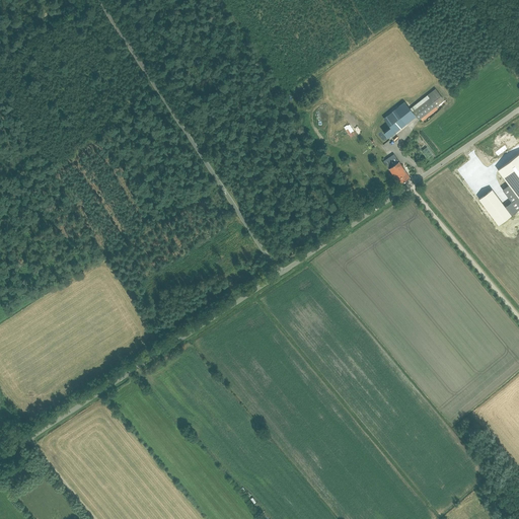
[(384,134),(388,139),(406,125),(408,125),(417,118),(419,121),(444,100),(436,89),(400,118),(395,110),(383,120),(391,129),(384,134)]
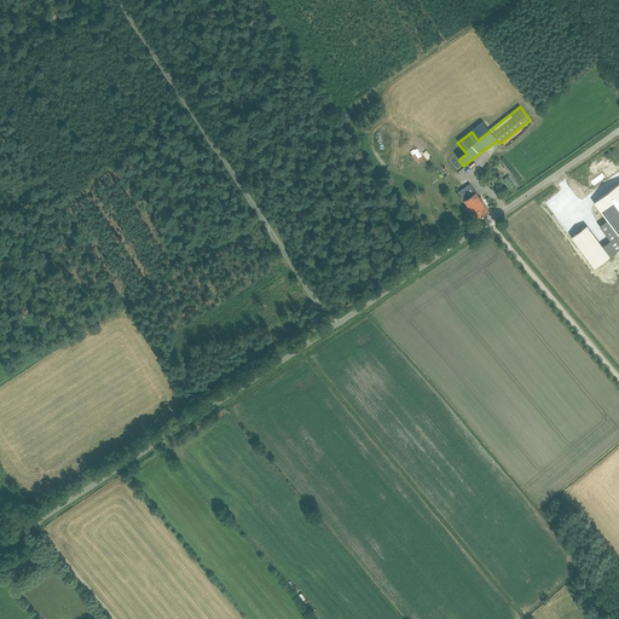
[(503,181),(509,190),(516,185),(509,177),(503,181)]
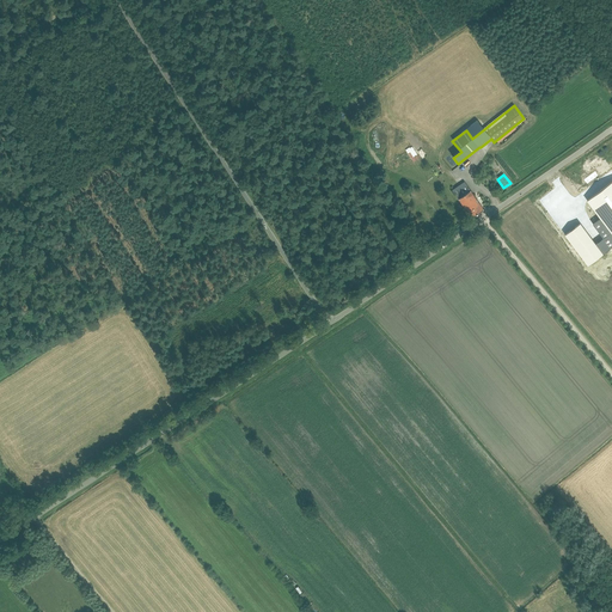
[(564,233),(587,265),(611,248),(611,179),(586,199),(599,218),(592,224),(585,228),(580,222),(564,233)]
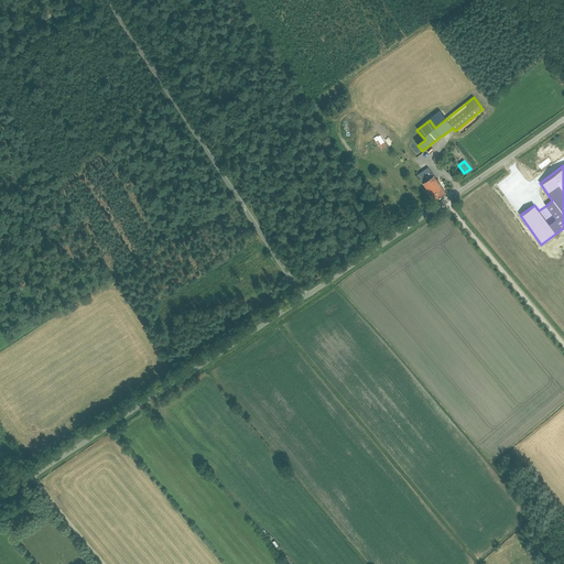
[(418,175),(423,184),(434,176),(427,169),(418,175)]
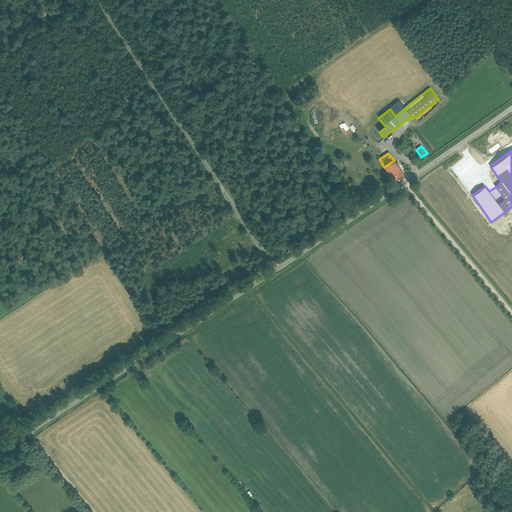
[(404,176),(394,160),(384,167),(394,183),(395,183),(398,181),(399,181),(401,180),(401,178),(404,176)]
